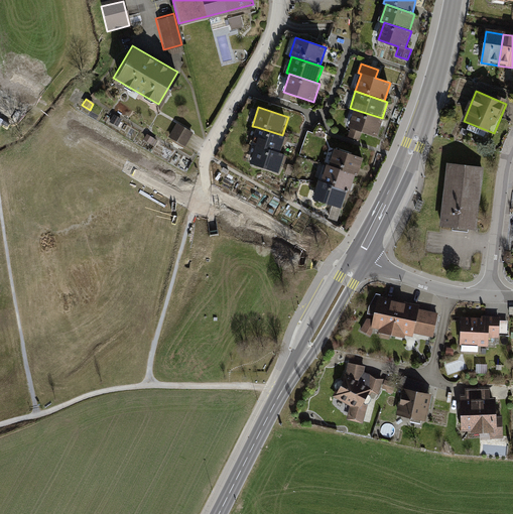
[(350,128),(348,137),(359,140),(362,133),(379,138),(385,119),(382,118),(353,109),(347,127),(350,128)]
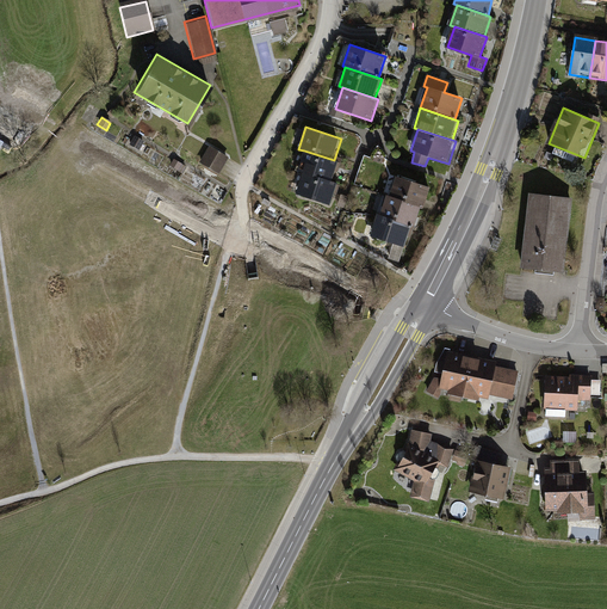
[(142,143),(132,137),(129,145),(138,149),(142,143)]
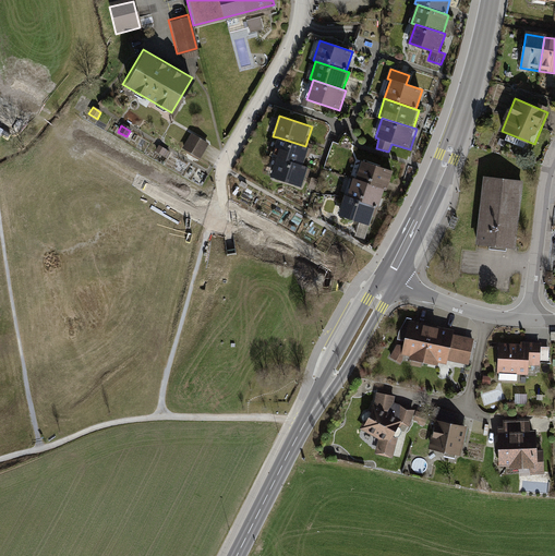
[(206,142),(188,131),(179,145),(197,156),(206,142)]
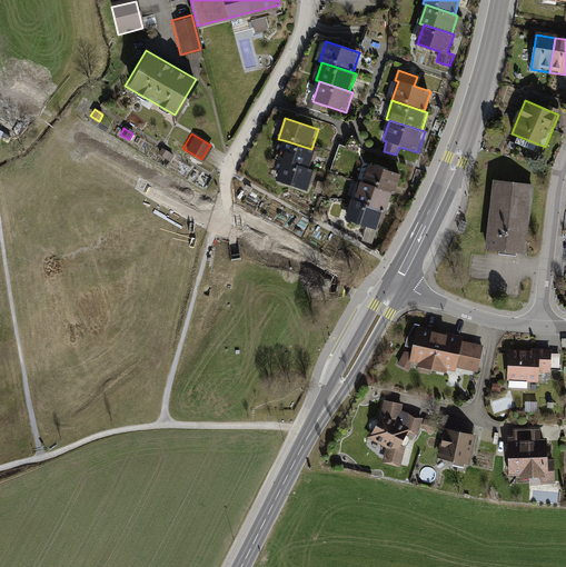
[(284,160),(311,169),(317,151),(311,149),(284,140),(278,159),(284,160)]
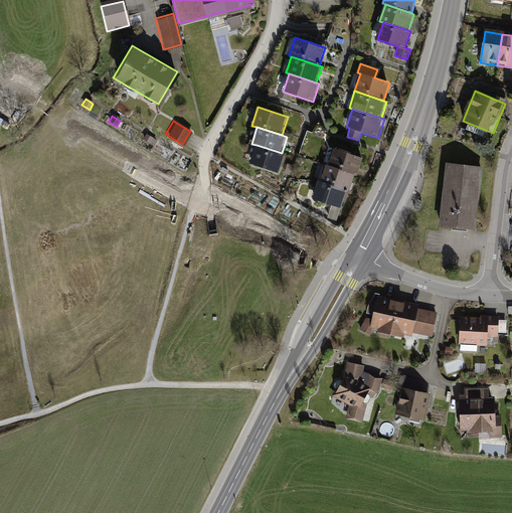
[(156,141),(146,135),(143,139),(153,146),(156,141)]
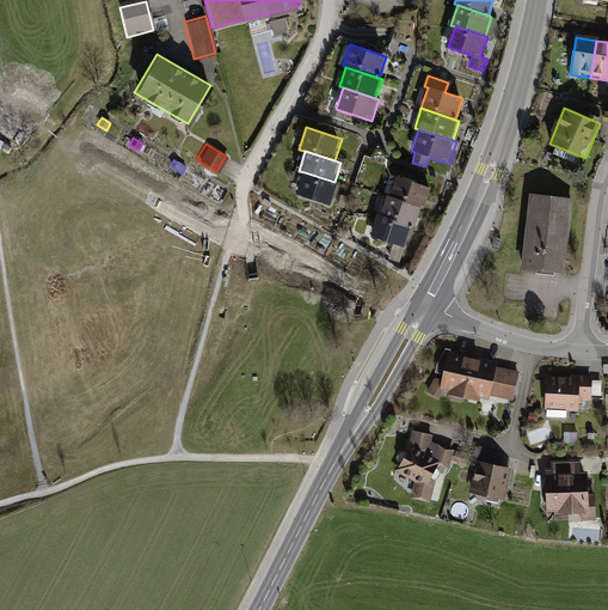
[(298,194),(332,206),(339,183),(335,182),(305,172),(298,194)]
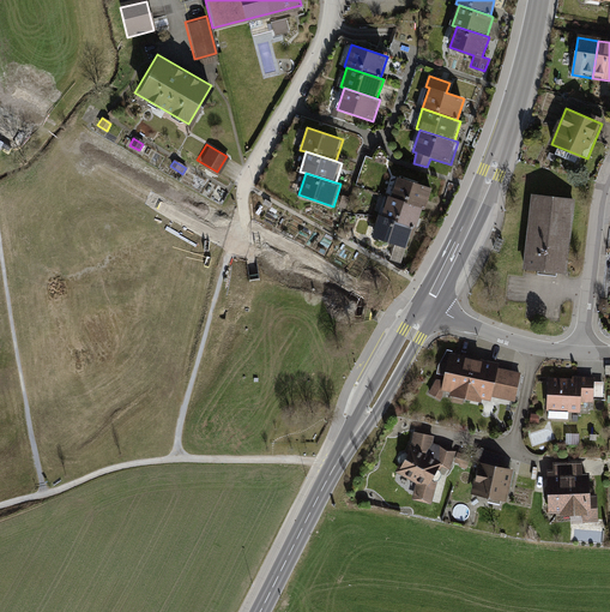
[(398,178),(391,198),(424,208),(428,209),(434,189),(398,178)]
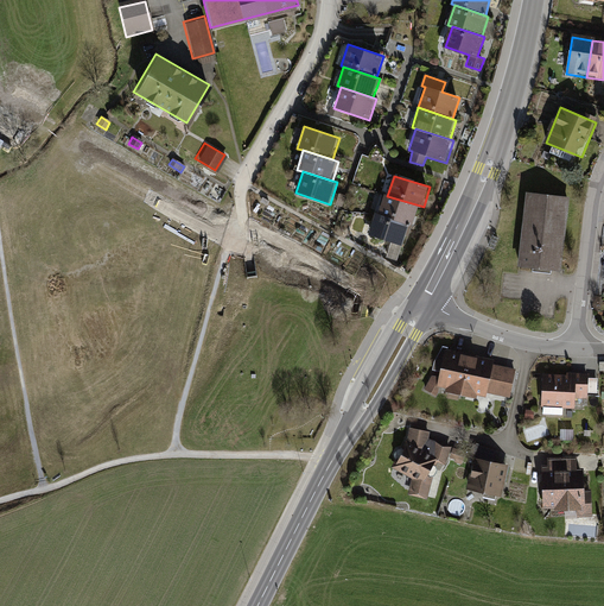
[(565,194),(523,189),(515,263),(557,267),(565,194)]
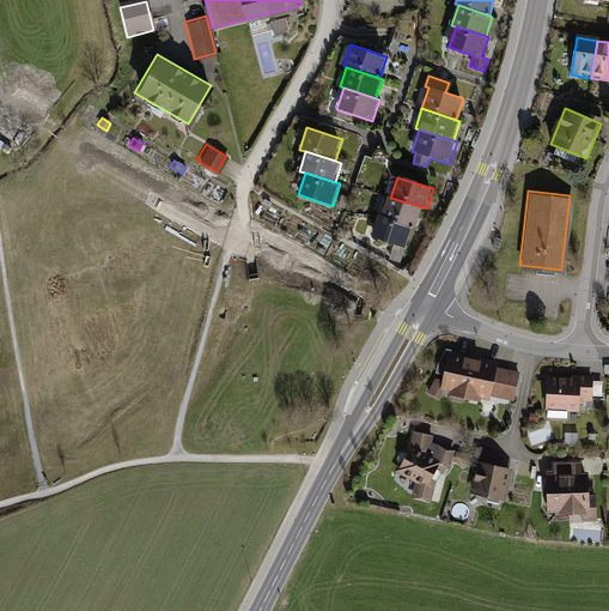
[(389,197),(382,218),(414,228),(416,229),(424,207),(390,198),(389,197)]
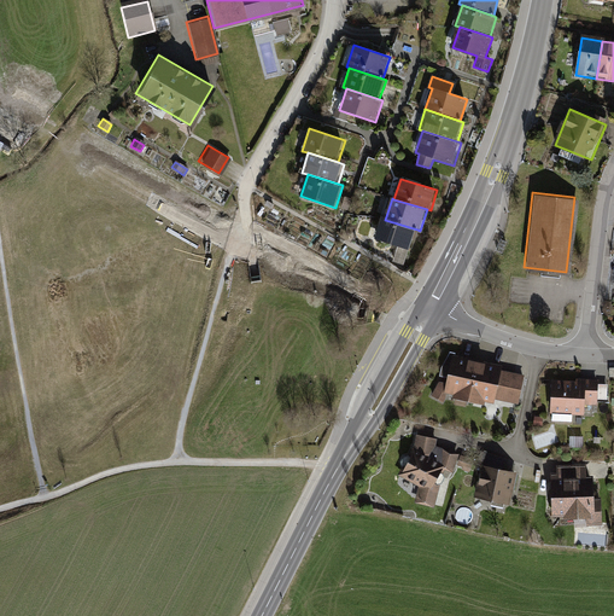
[(381,218),(374,239),(411,251),(417,230),(385,220),(381,218)]
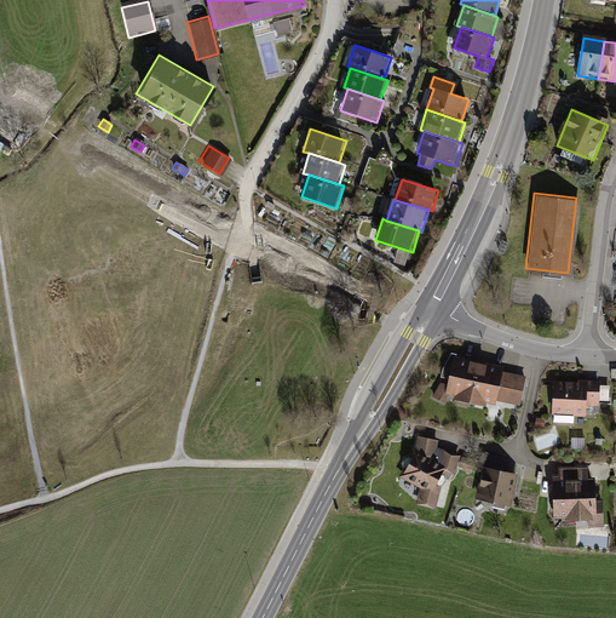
[(493,365),(454,355),(448,384),(439,383),(431,400),(444,405),(450,398),(483,404),(493,365)]
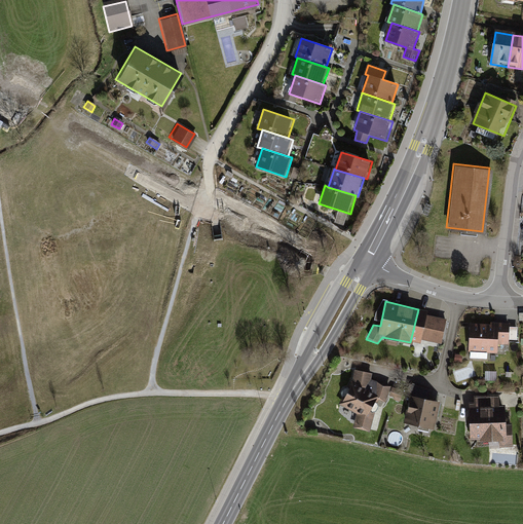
[(428,311),(418,309),(410,342),(421,345),(422,341),(441,346),(448,321),(427,315),(428,311)]
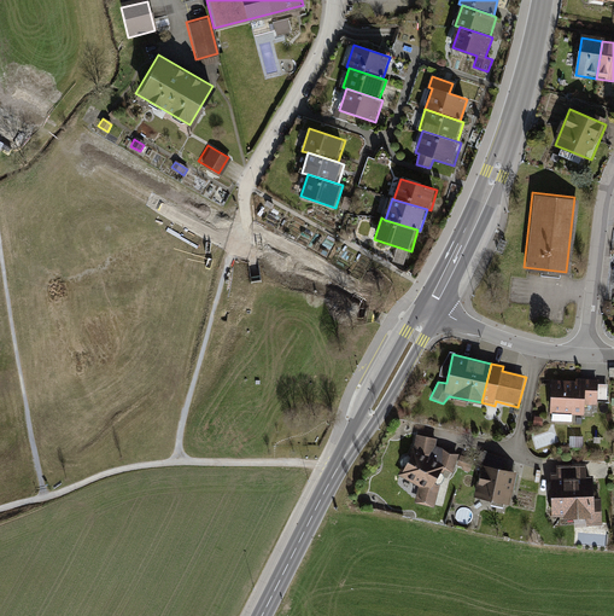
[(572,378),(549,378),(548,411),(580,412),(580,402),(594,402),(594,397),(604,397),(604,382),(595,382),(596,377),(573,376),(572,378)]
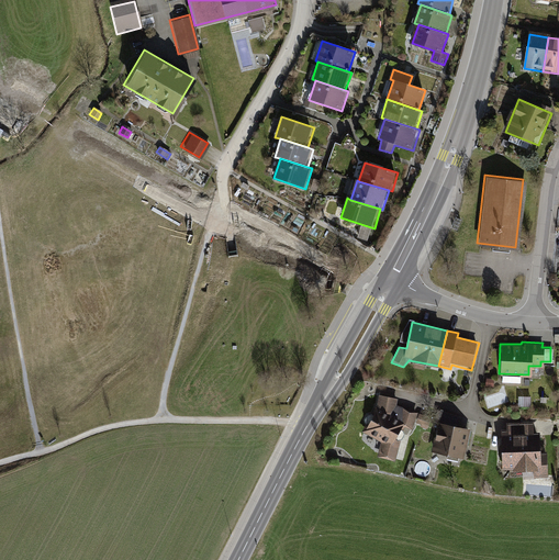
[(397,401),(378,396),(375,415),(361,432),(381,445),(378,459),(395,463),(402,435),(411,438),(418,415),(397,406),(397,401)]
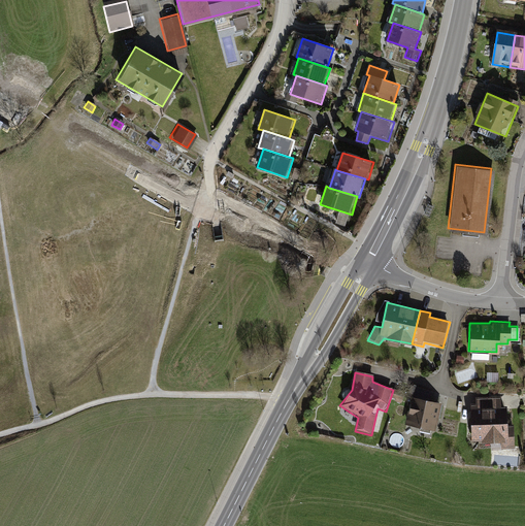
[(501,398),(476,399),(476,406),(472,406),(473,444),(501,442),(501,449),(516,449),(515,427),(511,427),(510,409),(502,409),(501,398)]
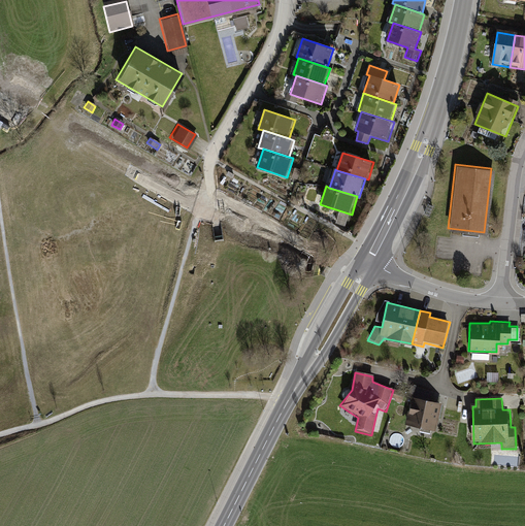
[(440,404),(411,399),(405,426),(435,432),(440,404)]
